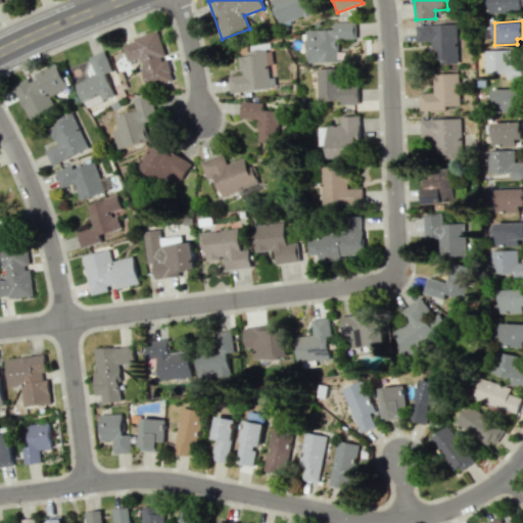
[(308,62),(338,62),(337,39),(355,39),(354,21),(334,21),(334,29),(307,30),(308,62)]
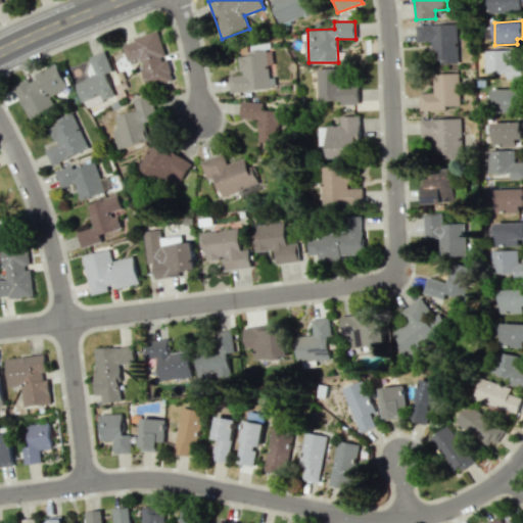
[(458,63),(458,24),(417,25),(417,42),(429,41),(430,64),(458,63)]
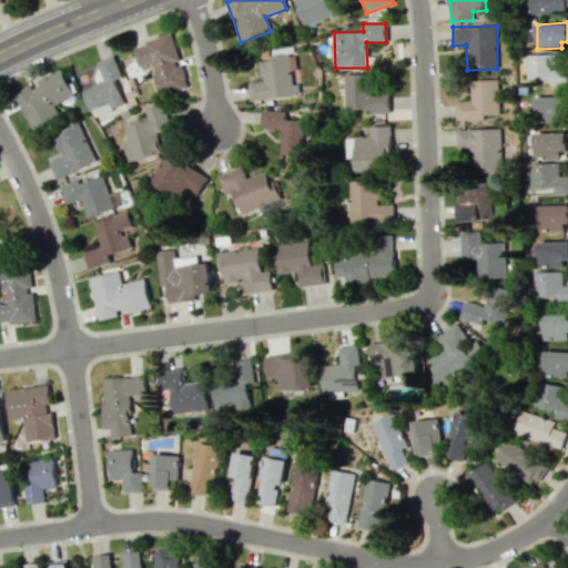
[(189,87),(182,62),(181,63),(173,36),(133,46),(139,67),(152,63),(160,94),(189,87)]
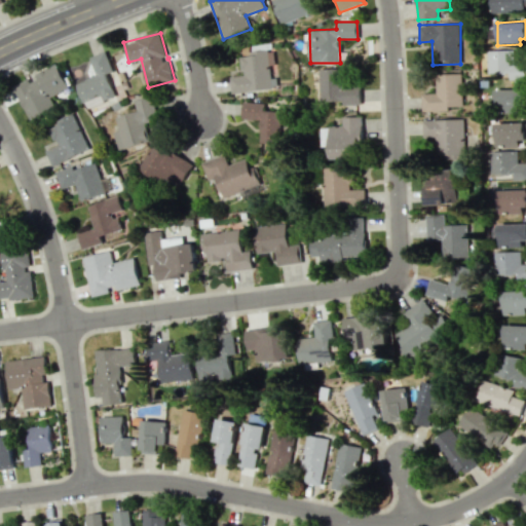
[(230,77),(232,94),(272,89),(268,49),(249,51),(250,55),(240,57),(242,75),(230,77)]
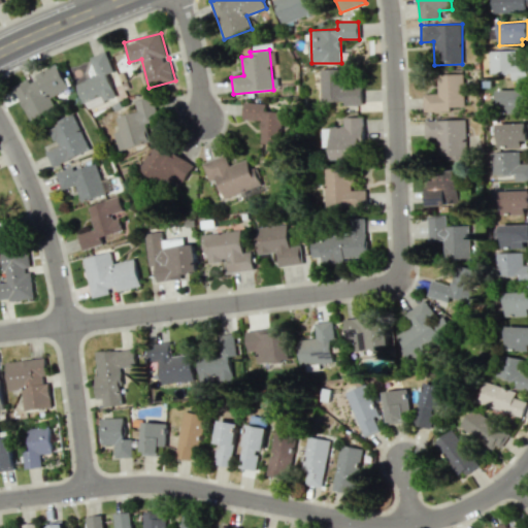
[(490,73),(512,73),(512,80),(527,79),(527,62),(516,62),(516,50),(489,51),(490,73)]
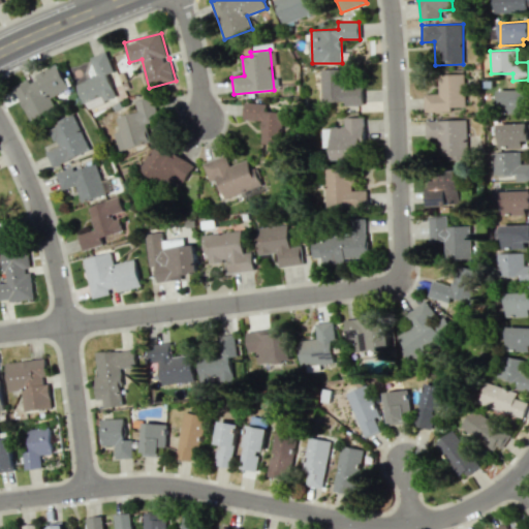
[(114,71),(106,51),(90,57),(96,75),(76,83),(84,102),(114,91),(107,74),(114,71)]
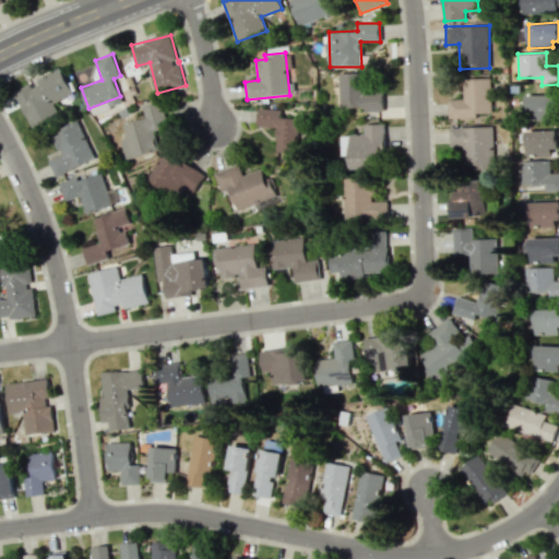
[(73,94),(61,69),(13,91),(32,129),(60,115),(55,103),(73,94)]
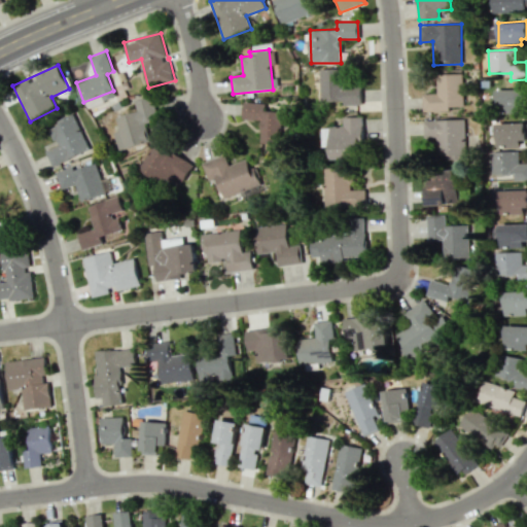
[(321,102),(344,101),(345,105),(361,104),(361,84),(346,84),(345,69),(320,69),(321,102)]
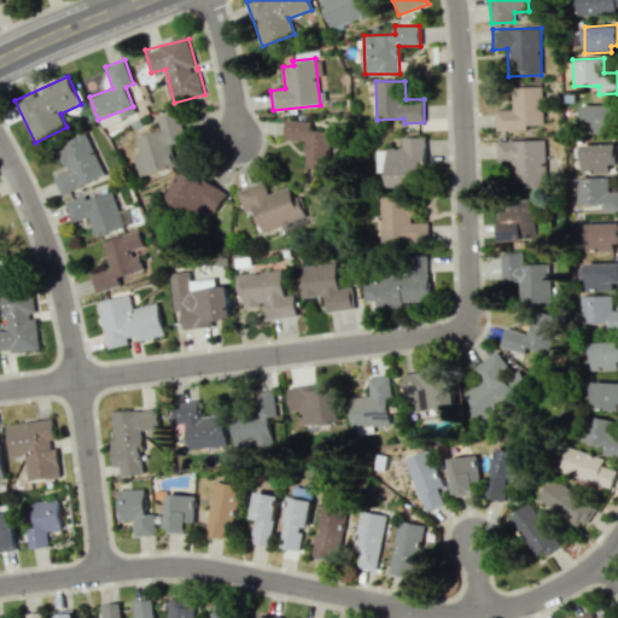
[(512,110),(496,110),(496,129),(542,128),(542,86),(512,86),(512,110)]
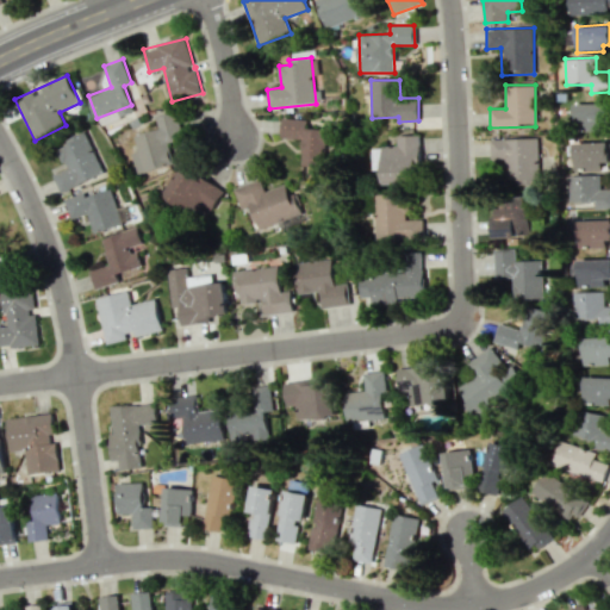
[(574,104),(574,131),(609,131),(609,103),(574,104)]
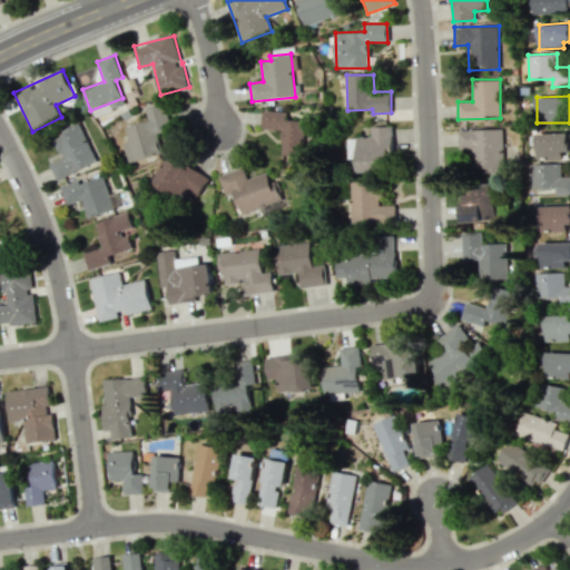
[(172,129),(166,105),(146,109),(149,120),(126,126),(129,141),(124,143),(128,163),(164,154),(158,133),(172,129)]
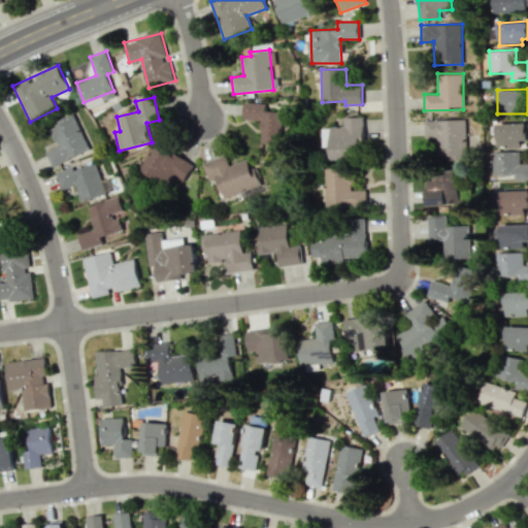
[(261,143),(282,144),(283,122),(288,123),(289,111),(267,110),(267,103),(244,102),(243,120),(262,120),(261,143)]
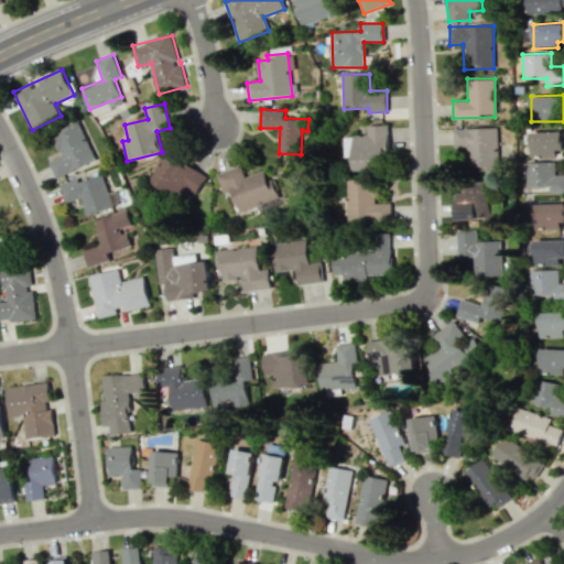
[(96,161),(80,122),(52,134),(61,156),(49,161),(55,177),(96,161)]
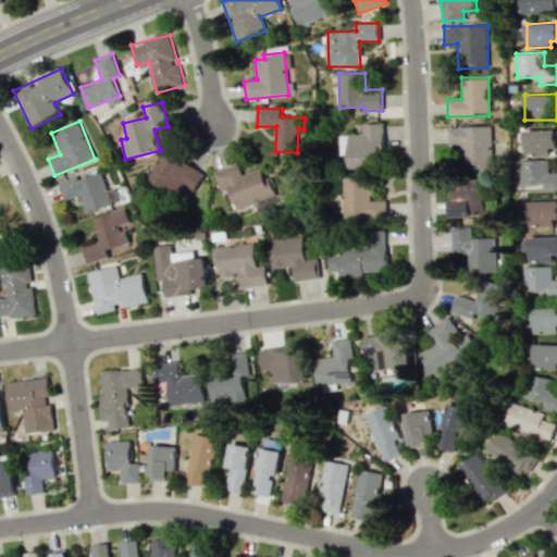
[(350,168),(383,168),(382,124),(363,124),(363,133),(349,134),(350,168)]
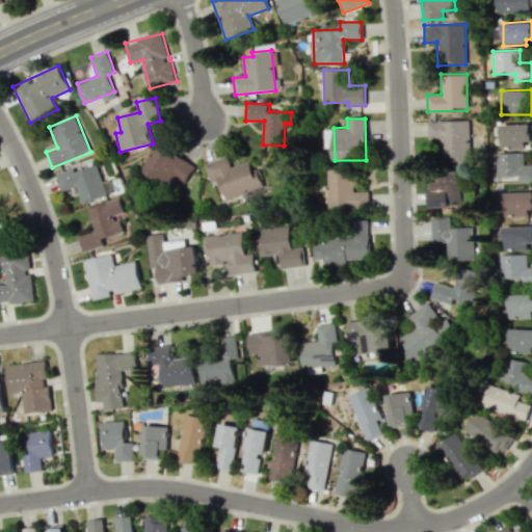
[(427,122),(428,138),(441,138),(441,157),(471,156),(470,120),(427,122)]
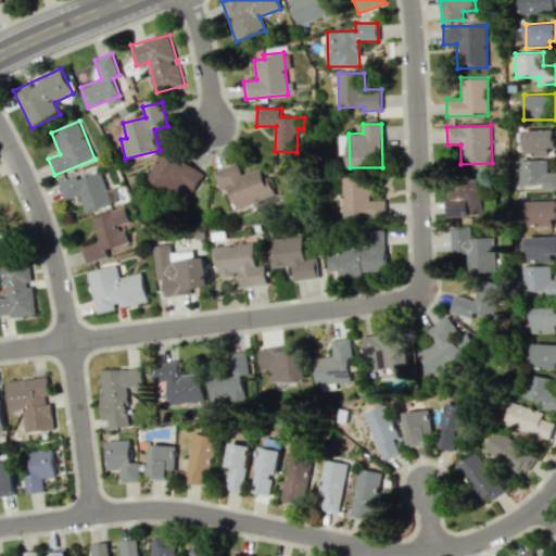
[(555,147),(555,146),(555,129),(523,130),(525,155),(548,154),(548,148),(555,147)]
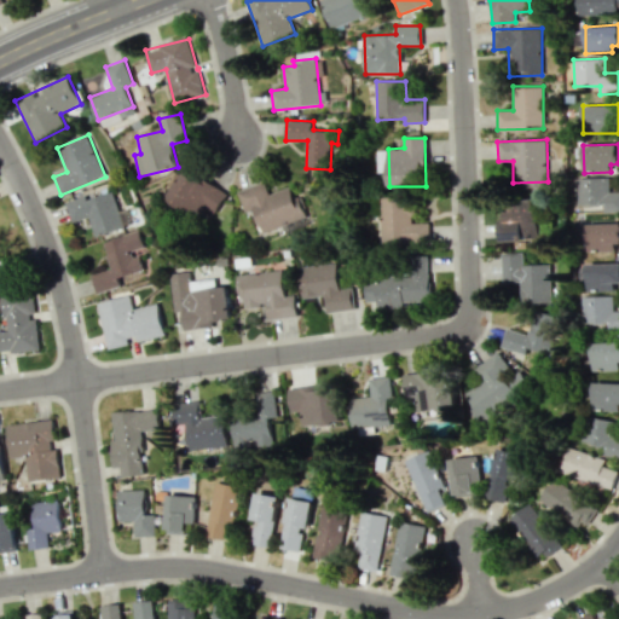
[(206,207),(217,214),(229,191),(184,168),(167,201),(200,219),(206,207)]
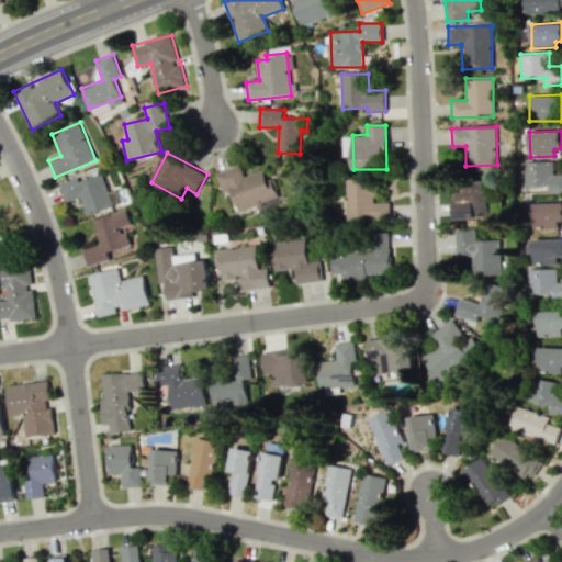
[(561,190),(561,173),(551,175),(551,160),(524,161),(525,186),(549,184),(549,191),(561,190)]
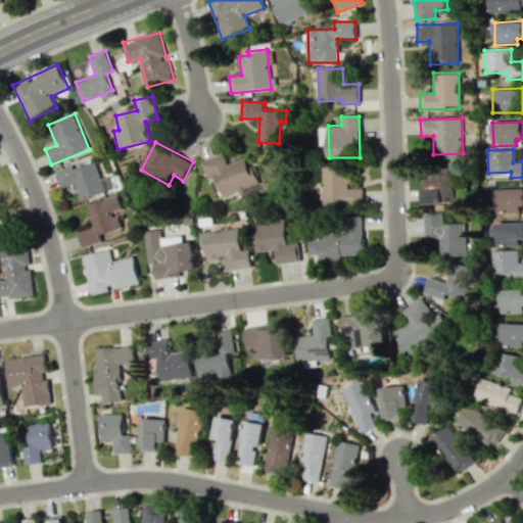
[(258,183),(249,156),(226,164),(223,154),(201,162),(206,179),(215,176),(222,196),(258,183)]
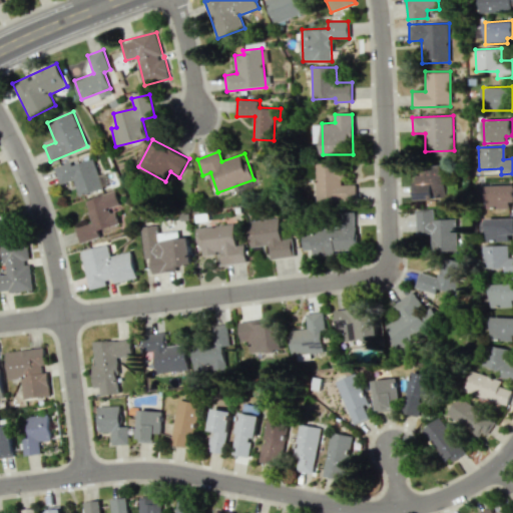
[(54,168),(59,184),(74,179),(79,196),(102,189),(92,156),(54,168)]
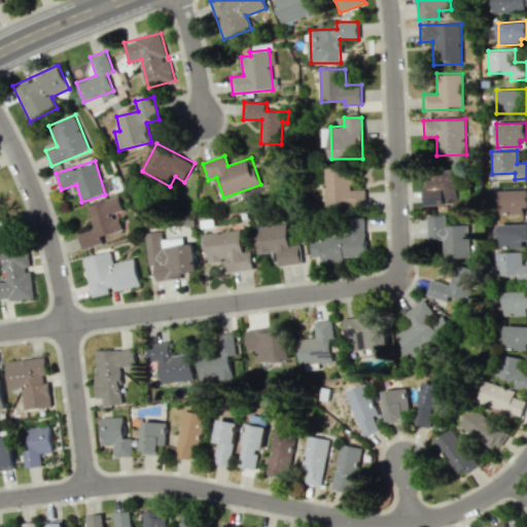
[(325,208),(365,206),(365,189),(351,189),(350,169),(324,169),(325,208)]
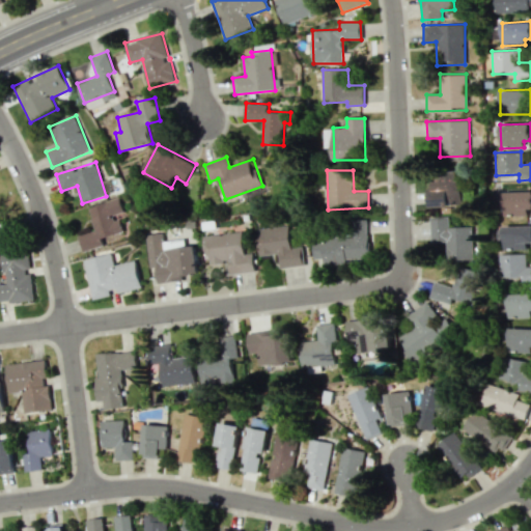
[(464,172),(430,172),(430,207),(463,208),(464,172)]
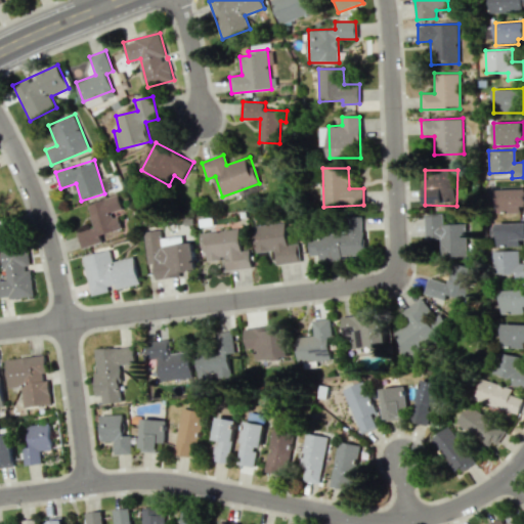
[(523,188),(497,189),(497,212),(521,211),(521,207),(523,206),(523,188)]
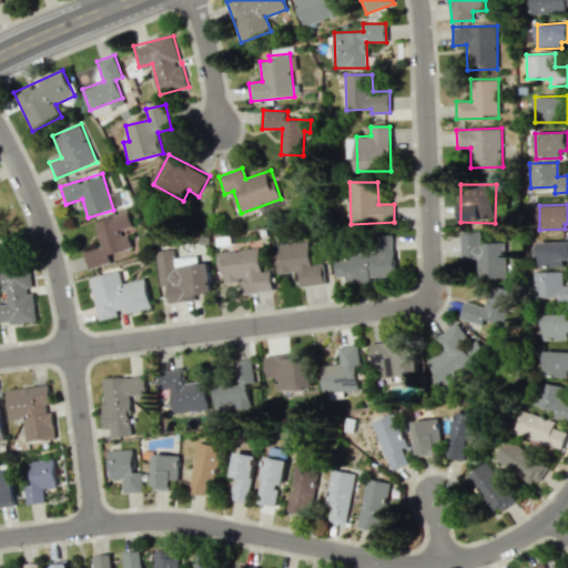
[(89,269),(114,262),(112,253),(132,247),(129,235),(134,233),(129,212),(94,221),(102,246),(84,252),(89,269)]
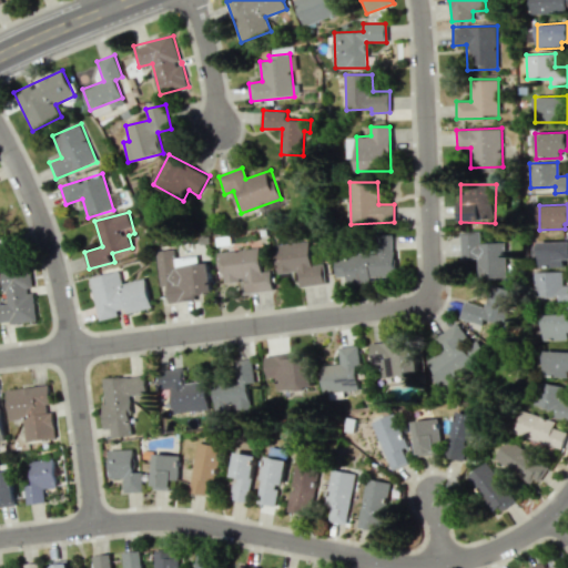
[(460,259),(478,259),(478,279),(506,277),(505,242),(480,243),(480,232),(460,232),(460,259)]
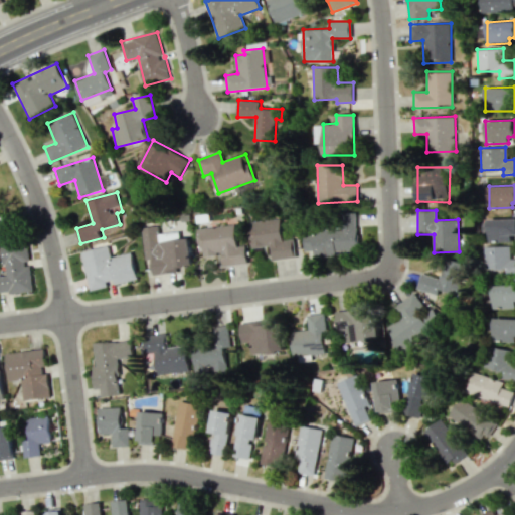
[(358,252),(356,212),(338,212),(339,230),(304,231),(305,251),(315,250),(315,254),(358,252)]
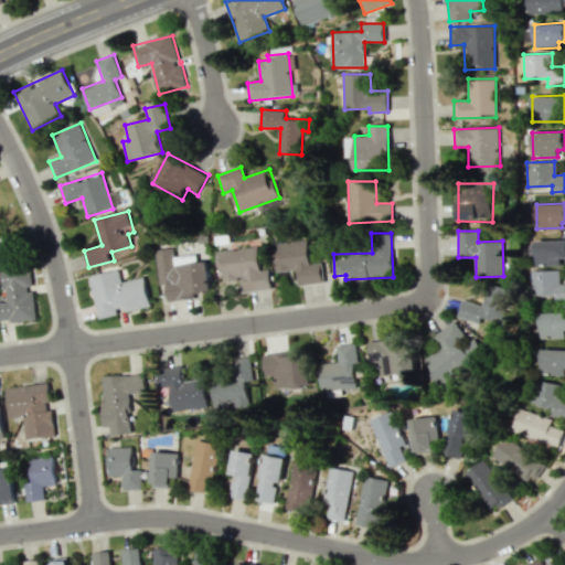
[(536,265),(562,265),(561,258),(564,257),(564,240),(536,241),(536,265)]
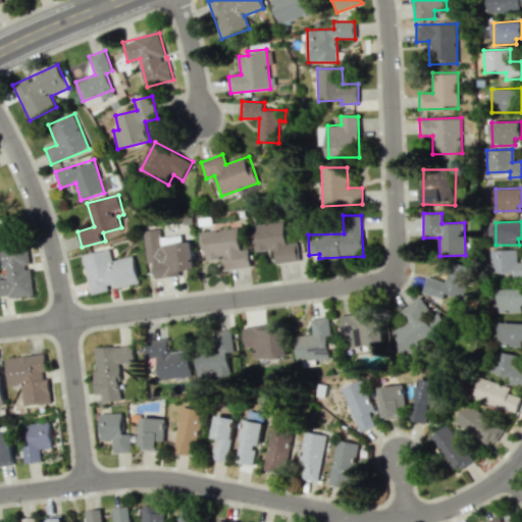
[(255,252),(275,250),(276,263),(299,261),(297,243),(286,244),(284,222),(252,225),(255,252)]
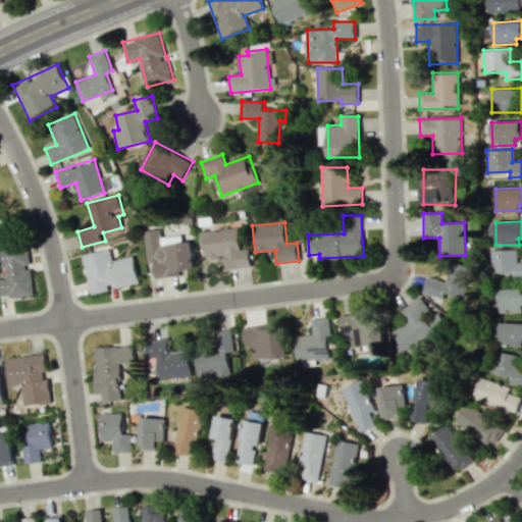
[(144,230),(147,263),(153,263),(155,278),(181,275),(180,269),(195,268),(192,242),(162,245),(160,228),(144,230)]
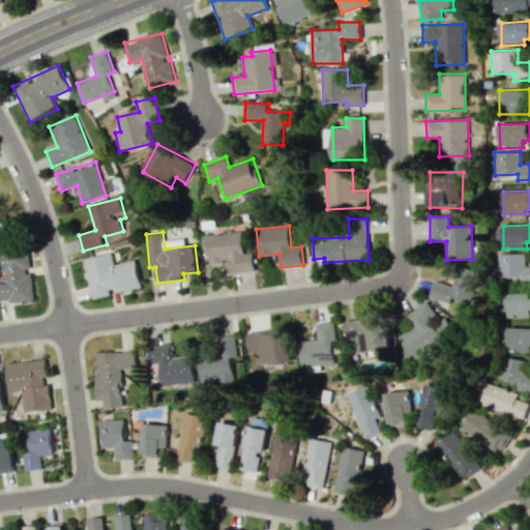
[(203,234),(205,262),(229,260),(230,273),(255,271),(254,253),(244,253),(242,232),(203,234)]
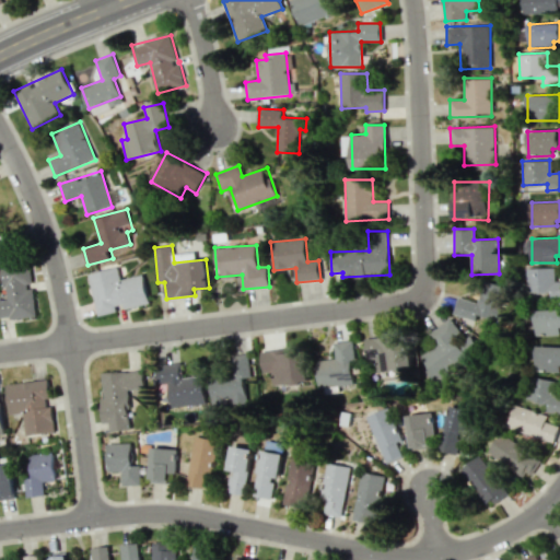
[(0,318),(36,316),(33,286),(32,286),(30,264),(2,266),(4,299),(0,299),(0,318)]
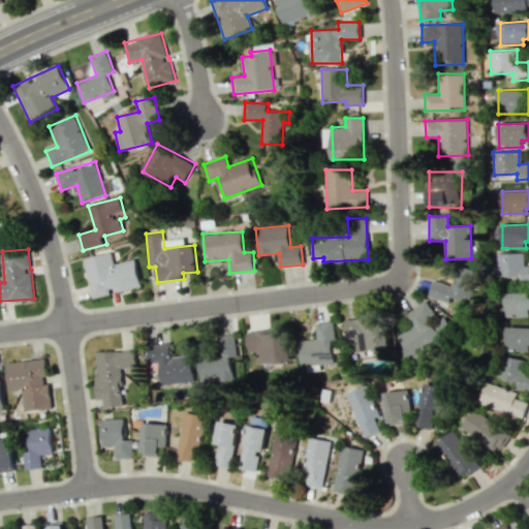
[(135,259),(114,263),(112,252),(84,258),(92,297),(118,291),(141,287),(135,259)]
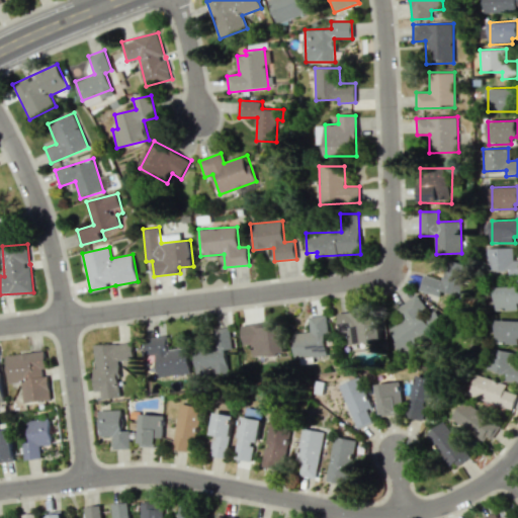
[(488,271),(509,270),(509,276),(517,275),(517,260),(513,260),(513,248),(487,248),(488,271)]
